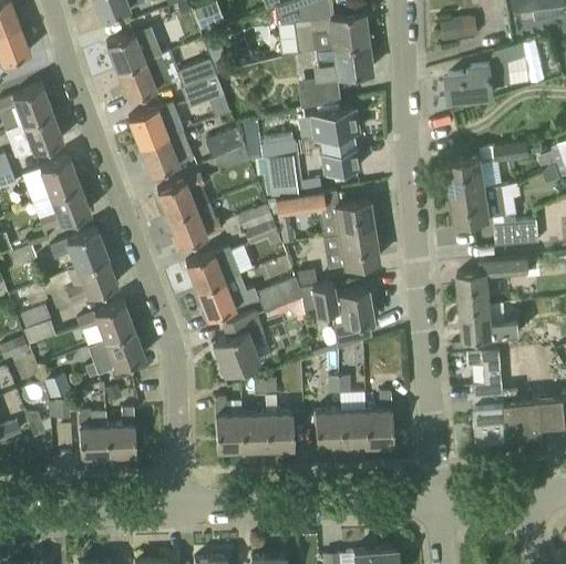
[(10,0),(0,0),(0,32),(20,26),(10,0)]
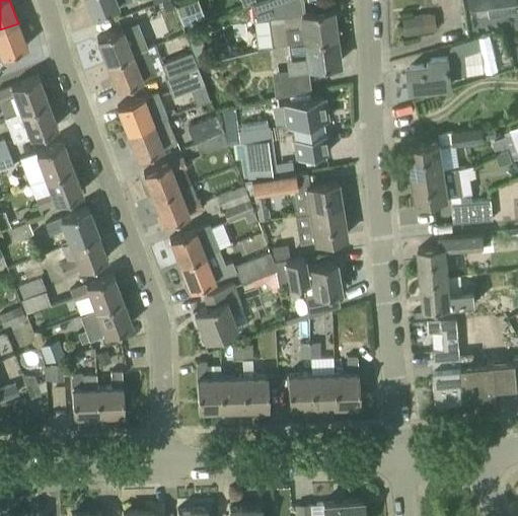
[(86,0),(93,17),(133,2),(131,0),(86,0)]
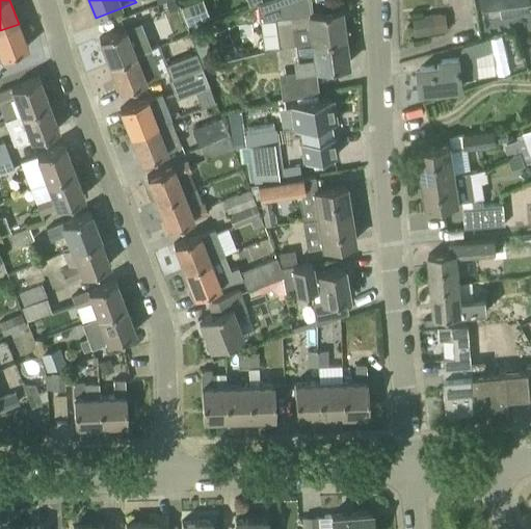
[(342,11),(293,18),(290,0),(274,0),(269,2),(258,5),(260,24),(276,22),(281,50),(296,47),(345,40),(342,11)]
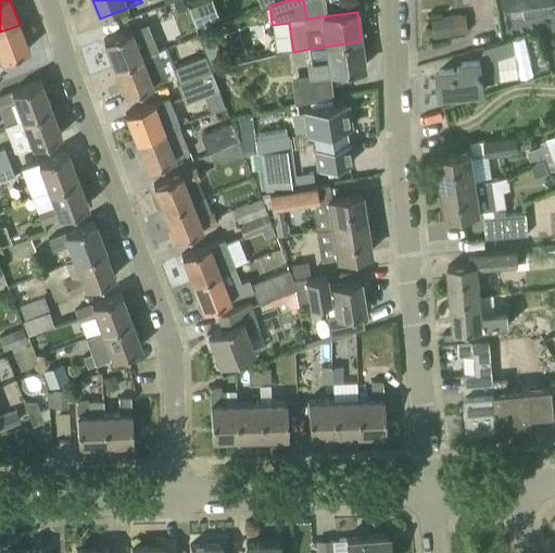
[(524,9),(554,4),(554,0),(505,0),(507,7),(522,4),(524,9)]
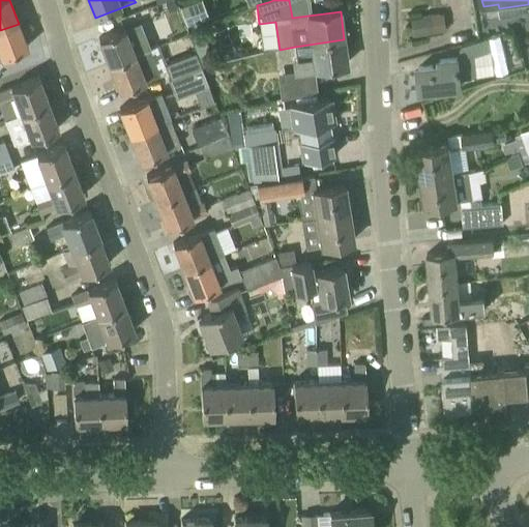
[(198,5),(183,11),(188,26),(204,21),(198,5)]
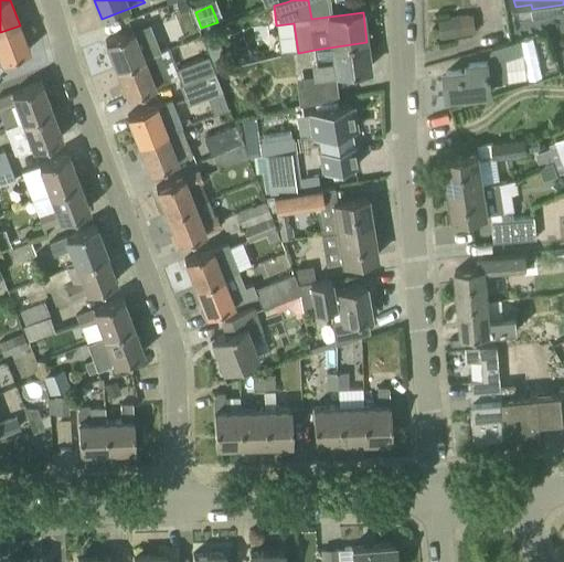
[(474,18),(440,23),(444,41),(477,35),(474,18)]
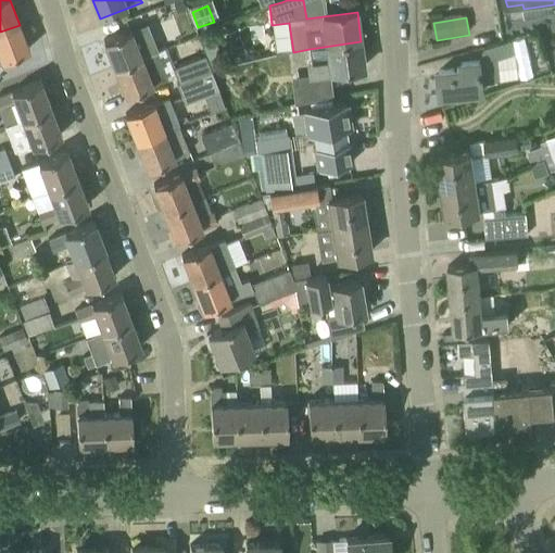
[(0,63),(30,52),(20,25),(0,32),(0,63)]
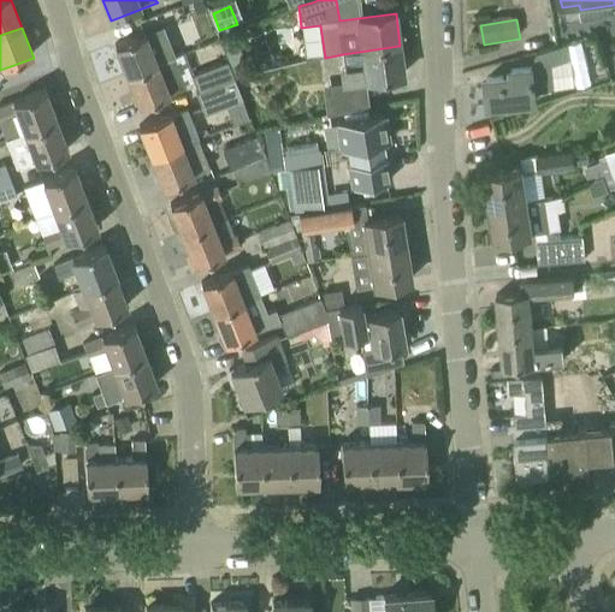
[(129,78),(172,60),(165,42),(167,41),(163,29),(116,47),(129,78)]
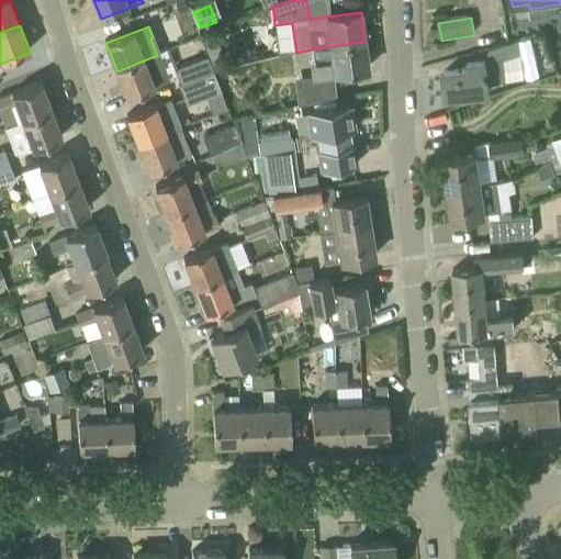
[(312,78),(316,78),(369,71),(365,42),(313,49),(315,64),(310,65),(312,78)]
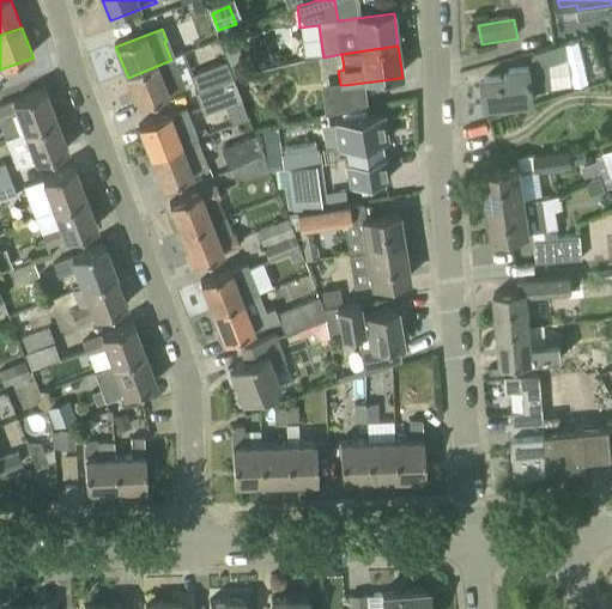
[(533,102),(533,95),(553,93),(553,92),(549,66),(569,64),(564,47),(535,55),(539,68),(533,71),(508,73),(509,79),(485,81),(485,86),(482,87),(483,103),(488,102),(488,107),(520,103),(520,99),(532,98),(532,102),(533,102)]
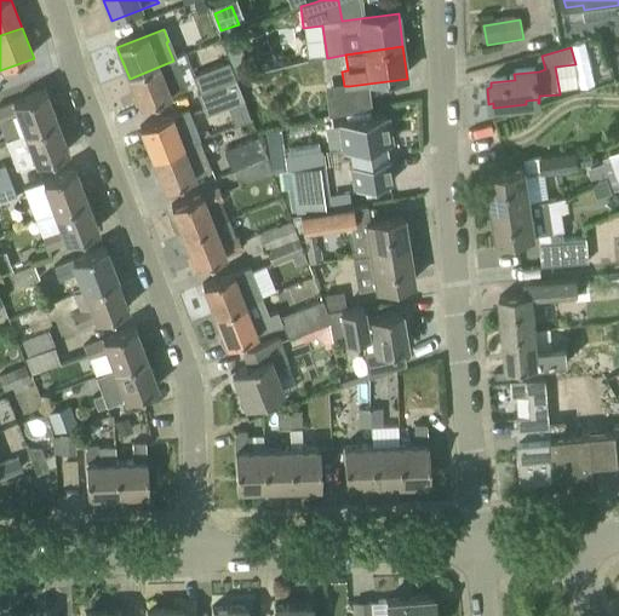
[(173,61),(130,79),(141,109),(188,90),(176,61),(173,61)]
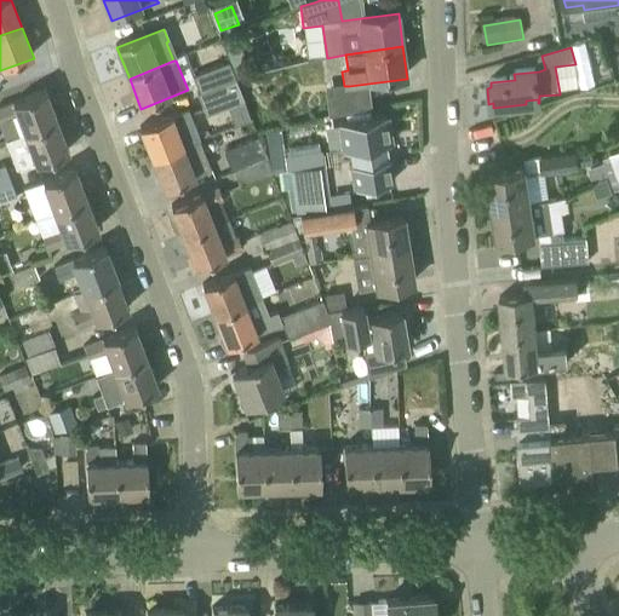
[(247,61),(233,67),(238,79),(252,73),(247,61)]
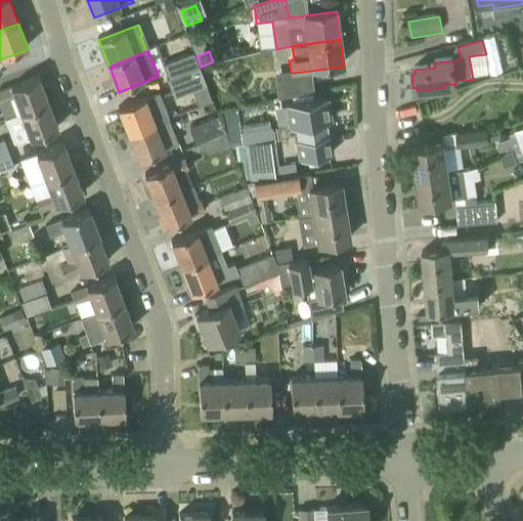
[(164,66),(170,81),(200,69),(193,54),(164,66)]
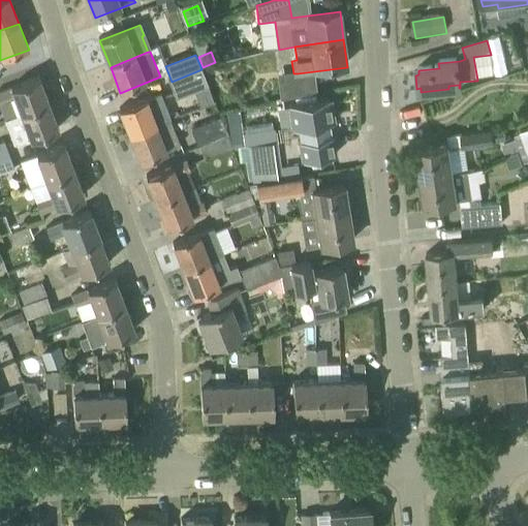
[(202,69),(172,82),(169,83),(177,100),(209,88),(202,69)]
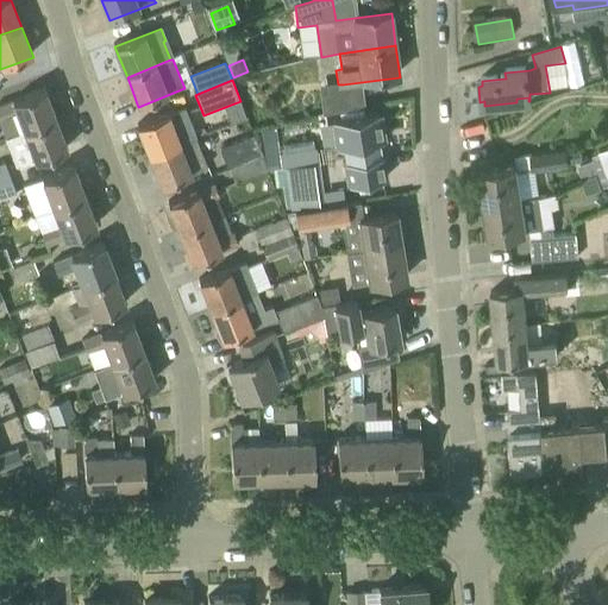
[(0,123),(7,140),(25,133),(57,121),(45,92),(0,108),(0,123)]
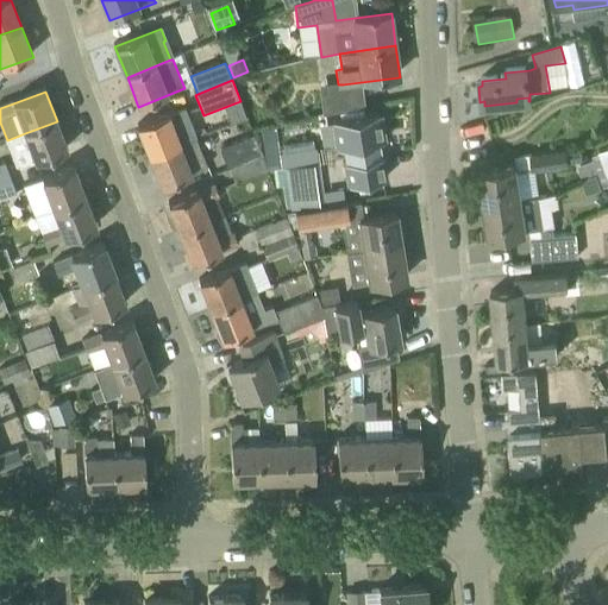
[(346,112),(344,93),(321,95),(324,117),(346,112)]
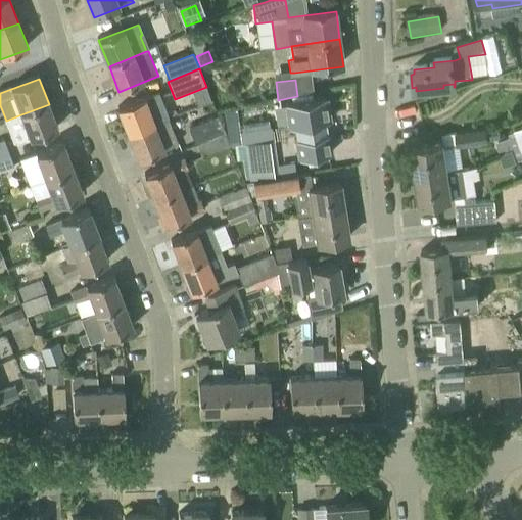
[(130,136),(168,121),(170,120),(159,93),(120,109),(130,136)]
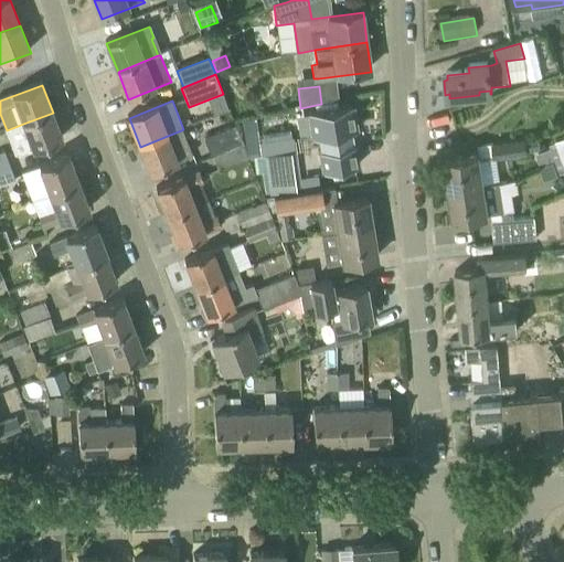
[(351,134),(358,133),(353,106),(310,113),(315,139),(321,138),(322,151),(320,152),(325,173),(359,168),(355,146),(353,147),(351,134)]
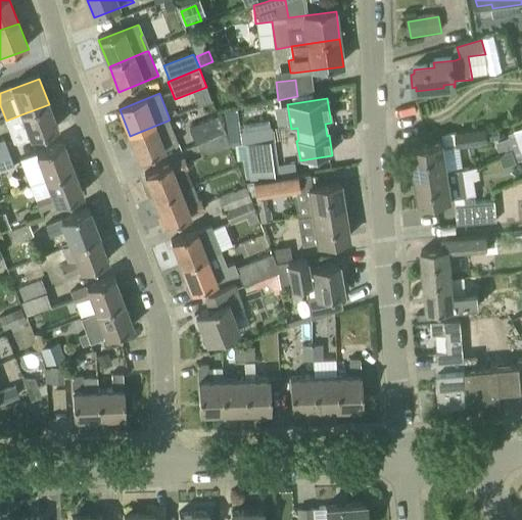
[(49,104),(21,114),(6,121),(11,136),(15,146),(58,130),(49,104)]
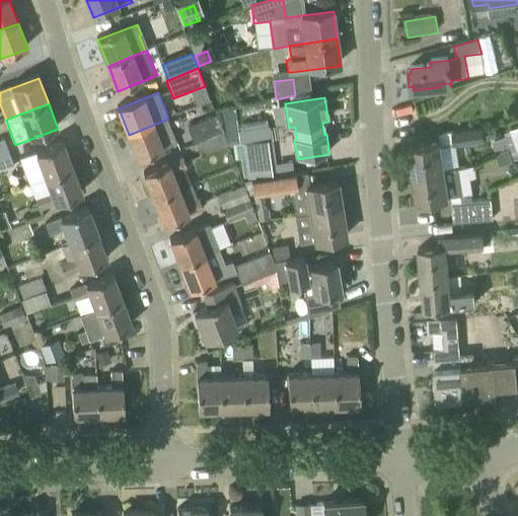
[(188,129),(195,146),(197,145),(224,134),(217,117),(188,129)]
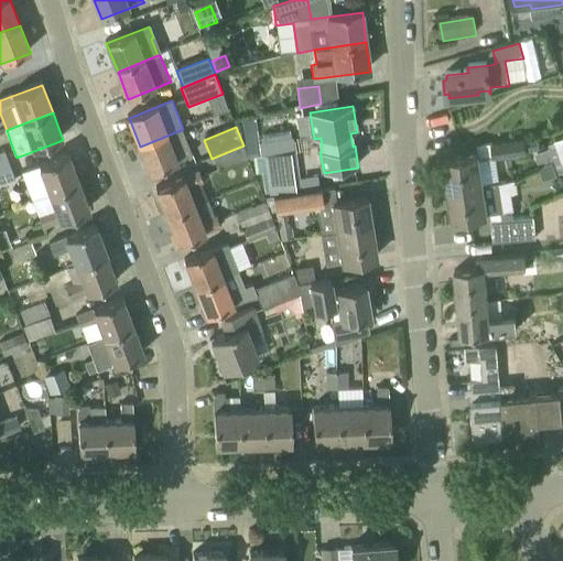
[(150,173),(193,157),(190,148),(187,147),(181,130),(140,147),(150,173)]
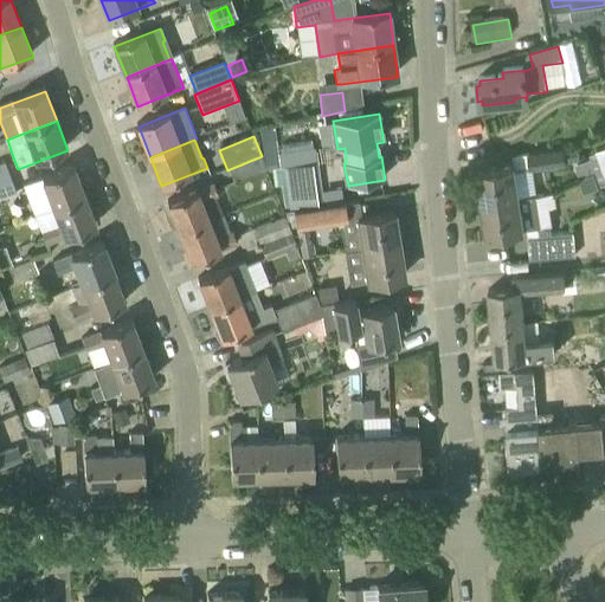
[(320,164),(317,149),(315,149),(282,155),(281,155),(282,169),(284,168),(320,164)]
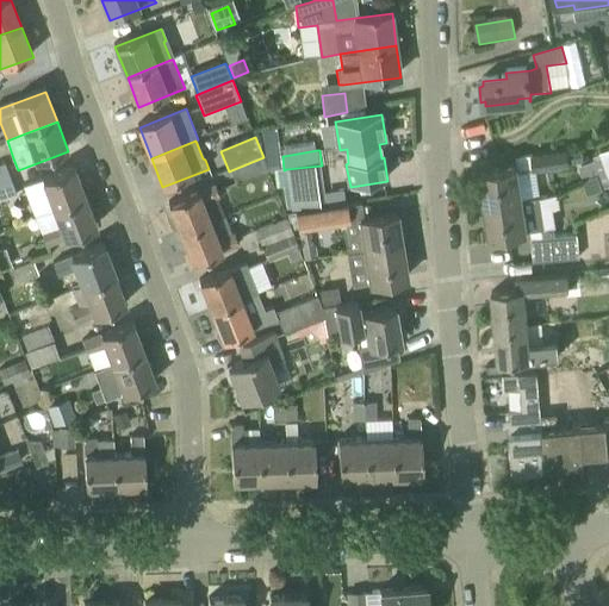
[(569,152),(533,157),(535,174),(571,169),(569,152)]
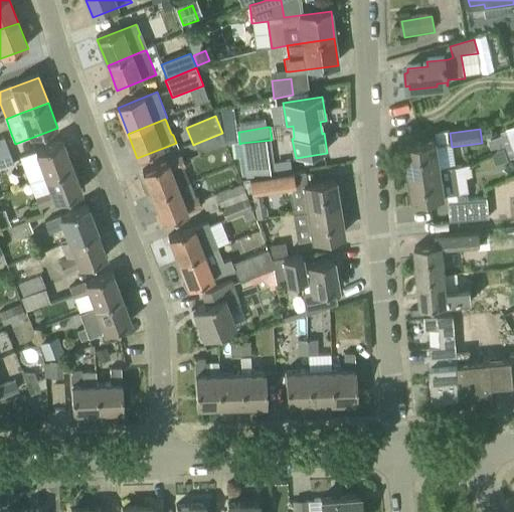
[(513,130),(502,135),(503,140),(513,135),(513,130)]
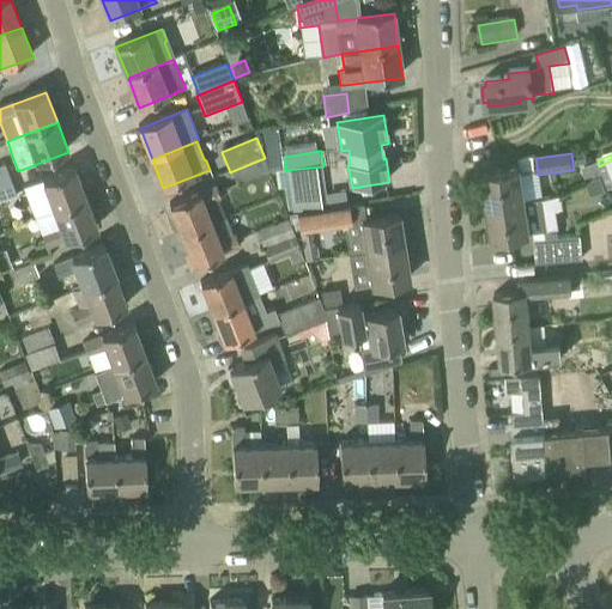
[(270,171),(265,158),(232,171),(237,184),(270,171)]
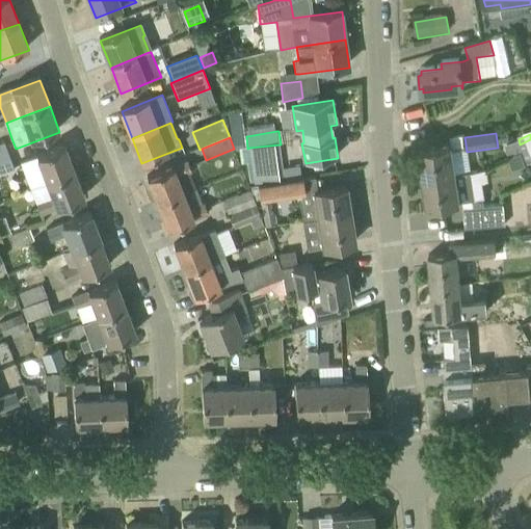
[(530,139),(520,144),(507,149),(511,159),(521,156),(526,167),(530,165),(530,139)]
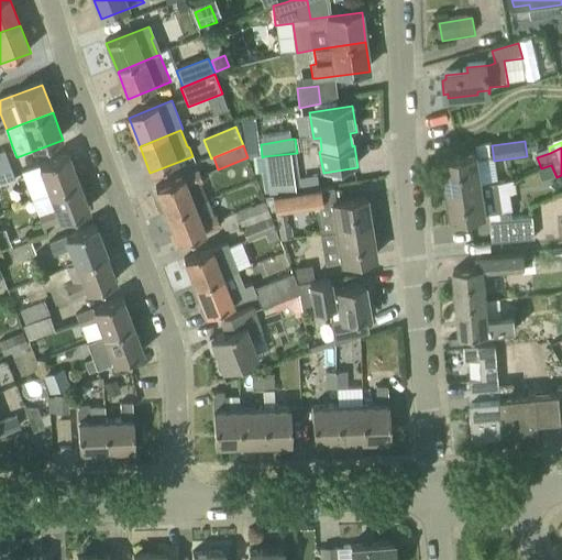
[(0,173),(11,168),(6,152),(0,154),(0,173)]
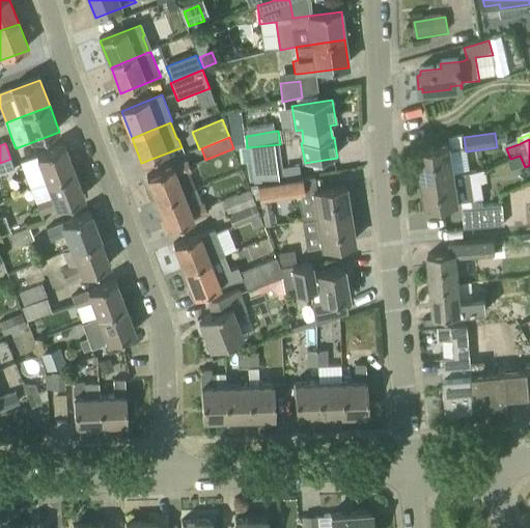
[(253,187),(257,186),(284,181),(283,173),(282,167),(280,144),(249,147),(250,154),(253,187)]
